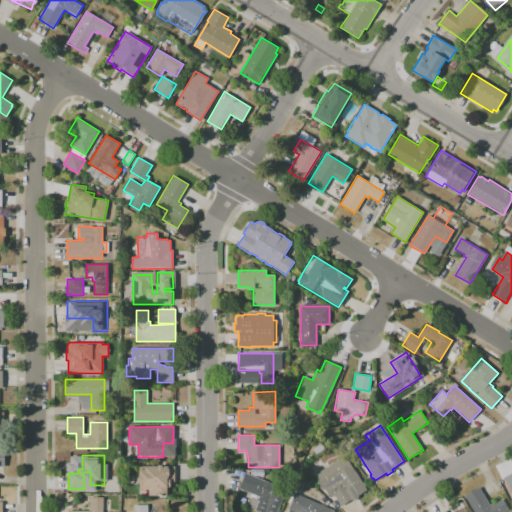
[(313,475),(345,456),(362,483),(363,482),(365,486),(364,487),(366,490),(358,496),(358,497),(352,501),(352,500),(341,506),(334,495),(330,497),(324,488),(322,489),(313,475)]
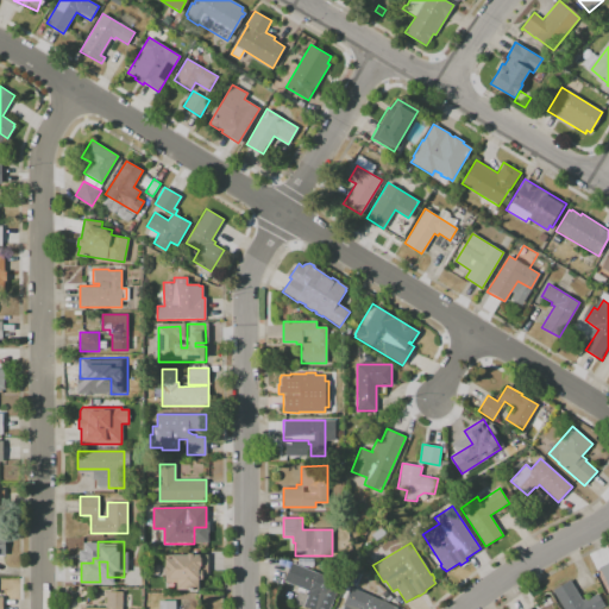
[(207,554),(207,573),(201,573),(201,579),(198,579),(199,589),(194,589),(194,590),(187,590),(187,589),(176,589),(176,583),(165,583),(165,575),(164,575),(164,567),(165,567),(165,554),(187,554),(187,553),(193,553),(193,554),(207,554)]
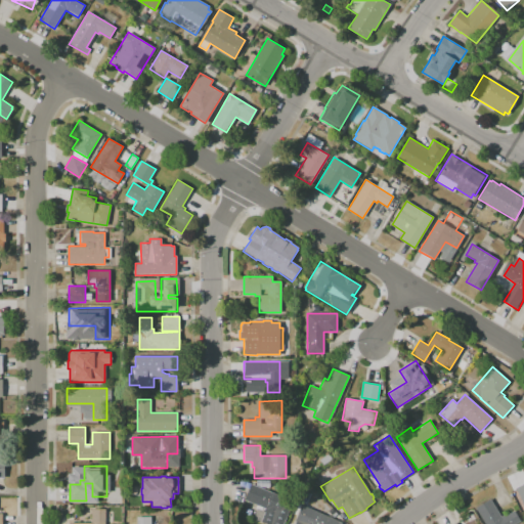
[(523,482),(514,487),(523,508),(523,482)]
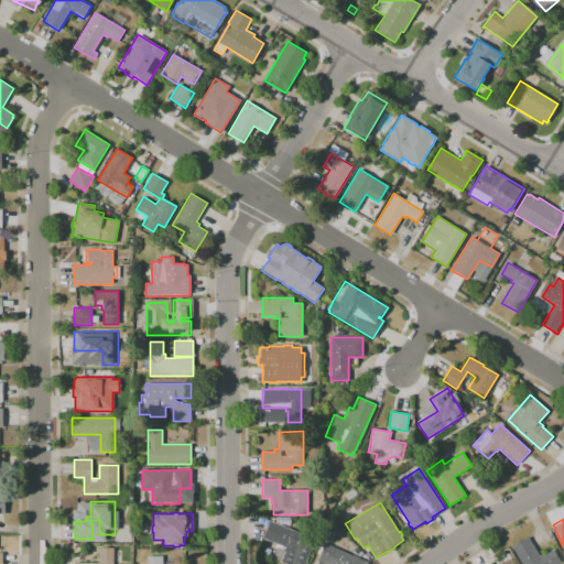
[(270,521),(314,539),(304,563),(285,563),(280,562),(284,551),(283,551),(284,546),(262,539),(270,521)]
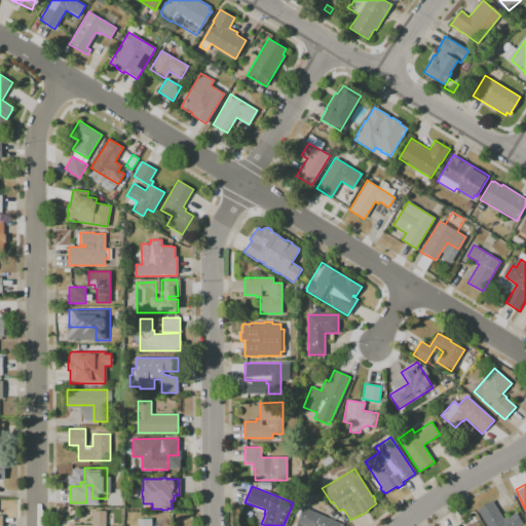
[(495,502),(505,520),(509,518),(510,520),(519,514),(525,524),(521,525),(488,525),(480,512),(495,502)]
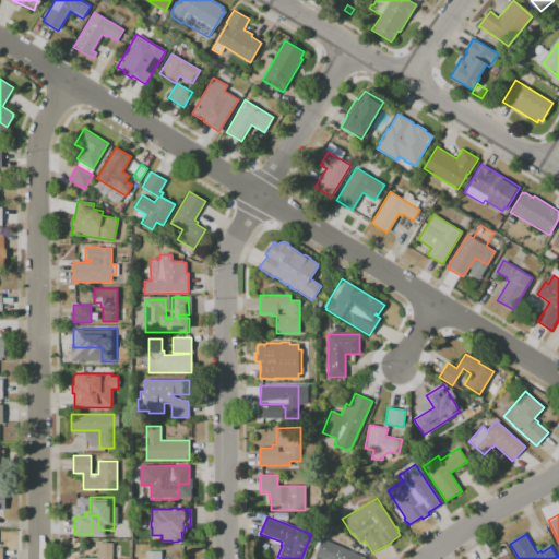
[(322,538),(365,558),(364,558),(313,558),(316,556),(314,556),(322,538)]
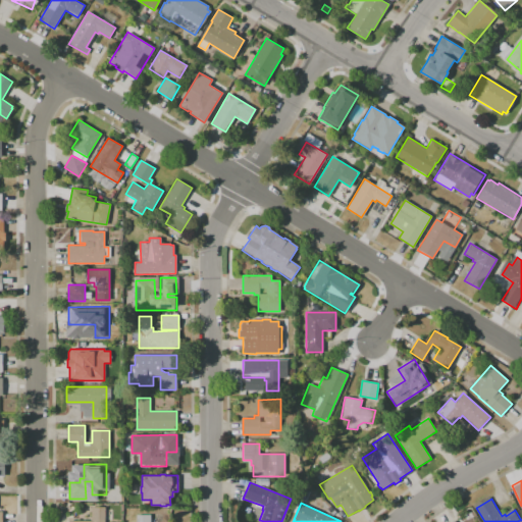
[(69,521),(91,521),(91,507),(105,507),(105,521),(69,521)]
